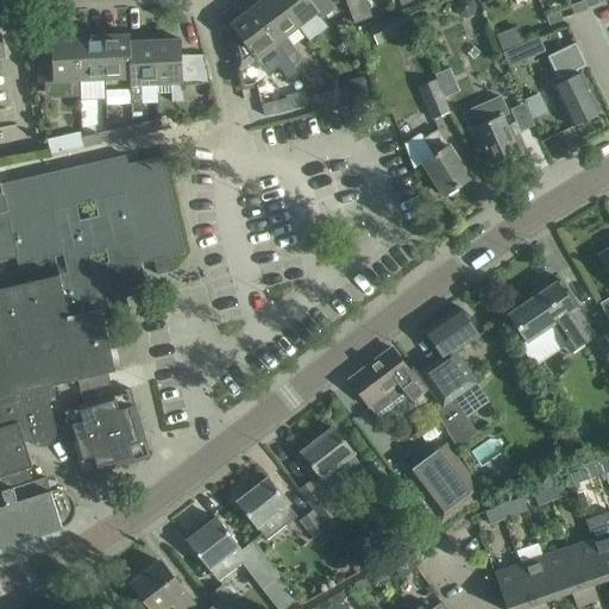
[(258,0),(249,0),(246,2),(288,58),(295,68),(300,64),(296,60),(300,56),(296,51),(287,37),(299,29),(276,0),(261,0),(261,1),(258,0)]
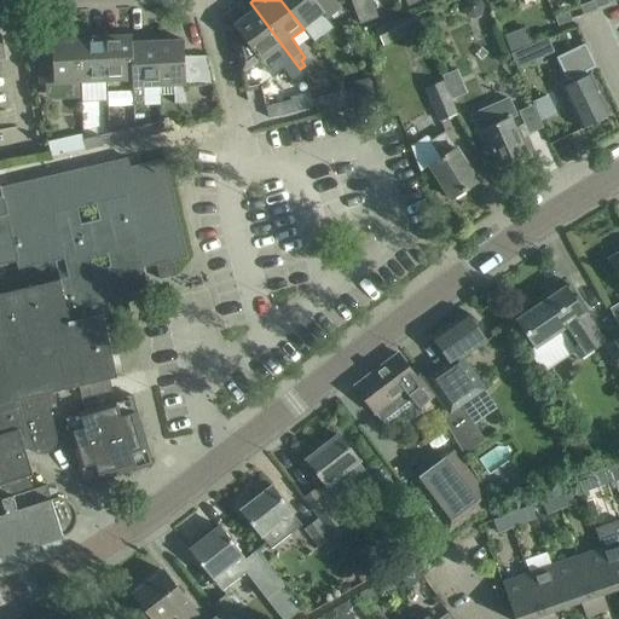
[(340,10),(333,0),(281,0),(304,29),(323,15),(327,19),(340,10)]
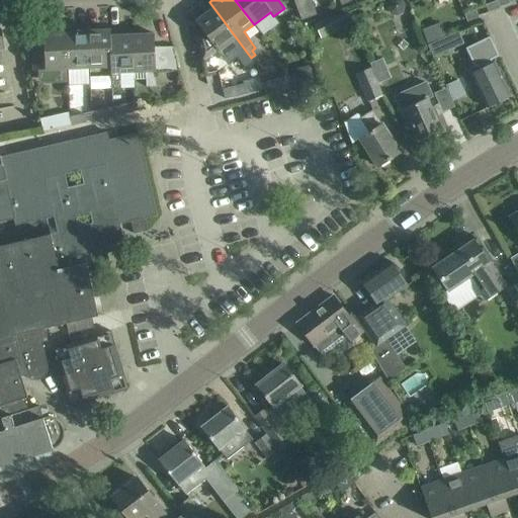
[(293,0),(300,19),(316,14),(311,0),(293,0)]
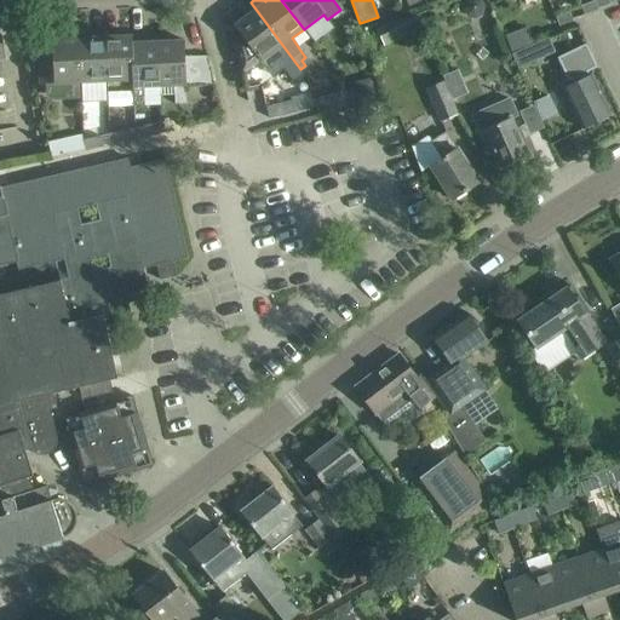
[(597,7),(593,0),(581,5),(584,15),(598,10),(597,7)]
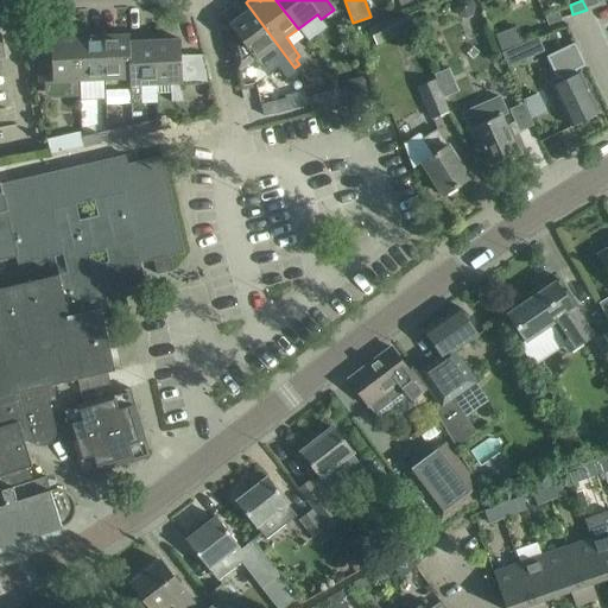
[(241,16),(229,24),(239,36),(229,43),(236,74),(267,50),(278,64),(280,63),(287,74),(295,68),(287,58),(246,2),(236,10),(241,16)]
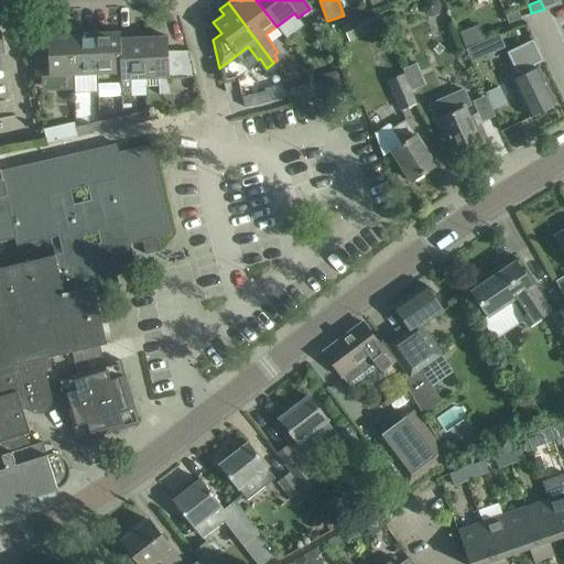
[(508,23),(509,23),(521,19),(520,17),(518,10),(506,14),(508,23)]
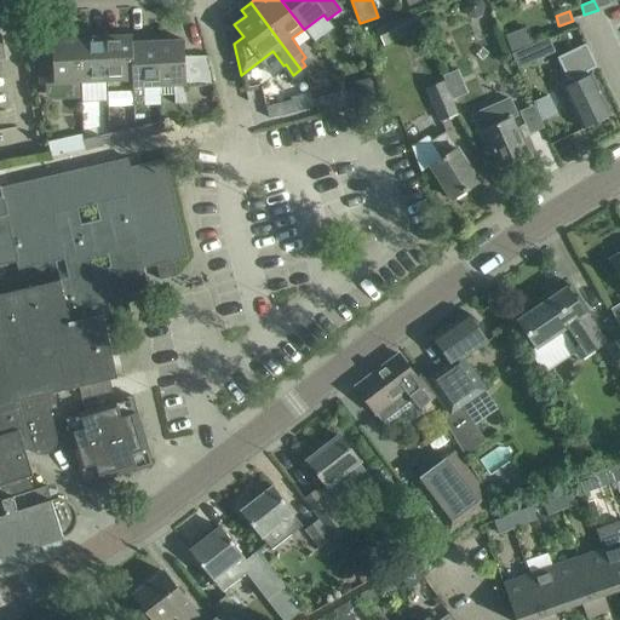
[(412,16),(375,29),(382,44),(417,30),(412,16)]
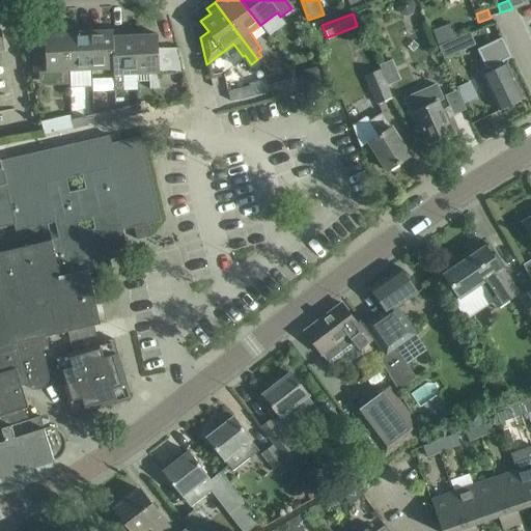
[(122,29),(111,30),(113,68),(114,91),(124,90),(123,74),(137,74),(135,35),(135,29),(122,29)]
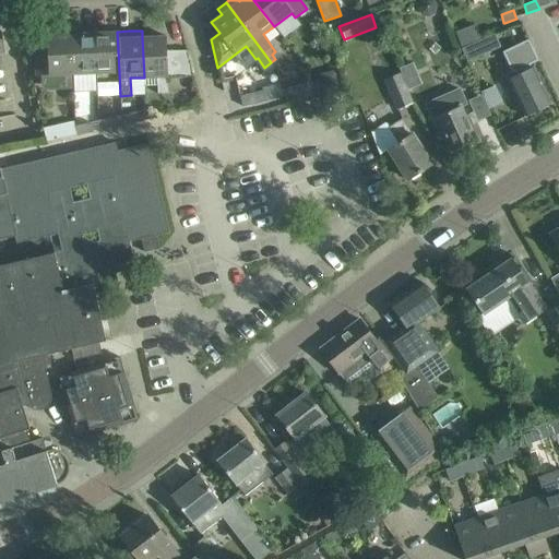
[(117,32),(94,33),(96,73),(119,72),(117,32)]
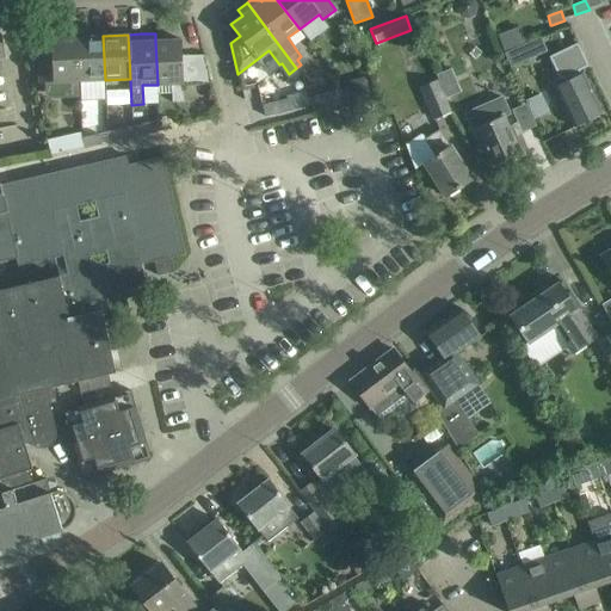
[(105,80),(103,36),(78,37),(79,81),(105,80)]
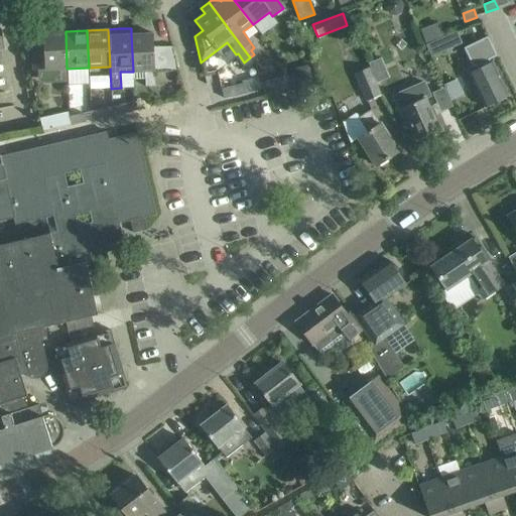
[(33,70),(67,69),(66,31),(43,32),(43,45),(32,46),(33,70)]
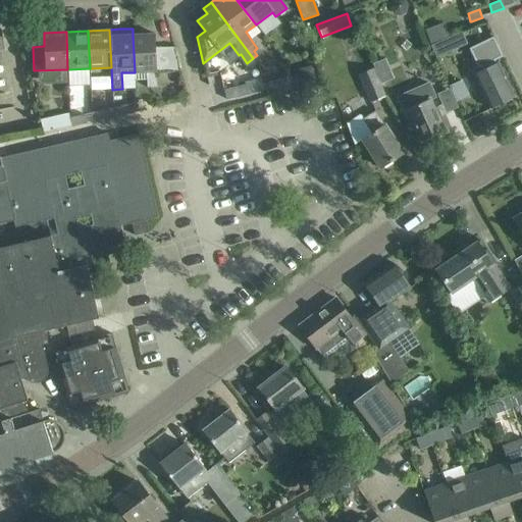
[(135,81),(147,80),(147,87),(157,87),(156,71),(179,70),(173,47),(155,48),(155,34),(133,35),(135,72),(135,81)]
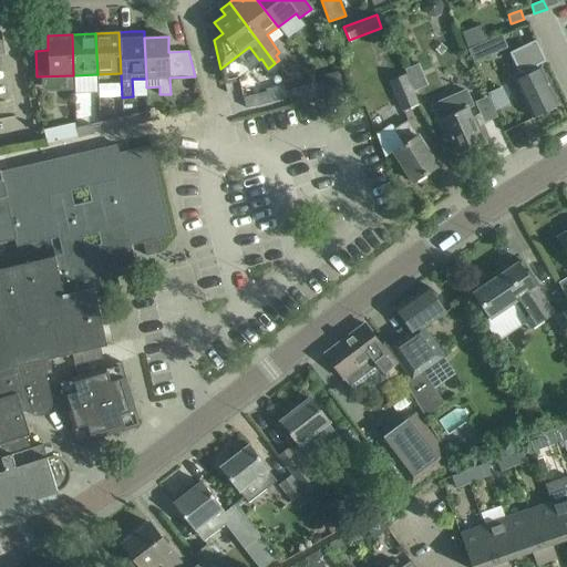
[(522,76),(514,80),(533,119),(559,105),(540,68),(539,68),(537,65),(546,61),(536,40),(509,53),(522,76)]
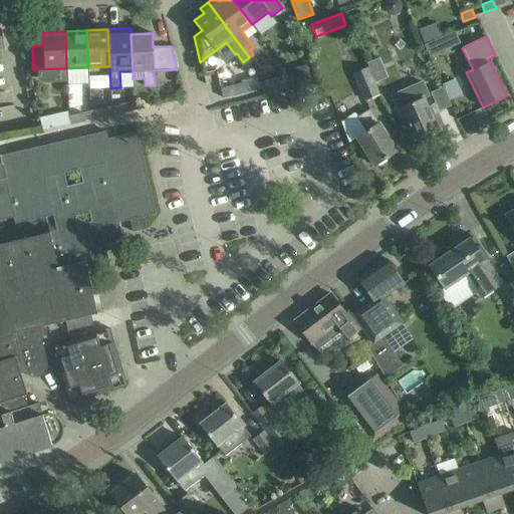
[(440,38),(425,45),(431,57),(445,50),(440,38)]
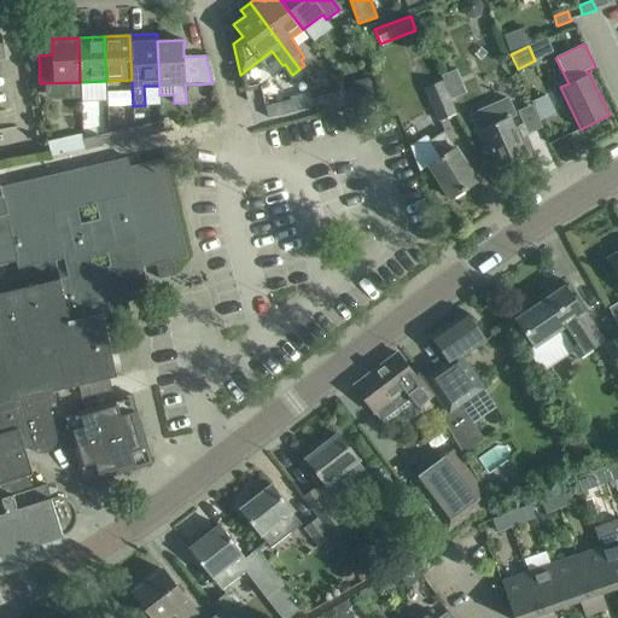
[(456,71),(441,77),(450,98),(465,92),(456,71)]
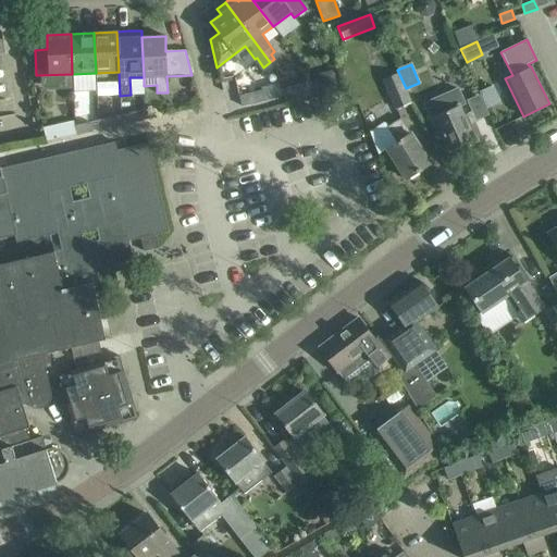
[(321,76),(318,82),(321,93),(322,95),(338,89),(334,73),(321,76)]
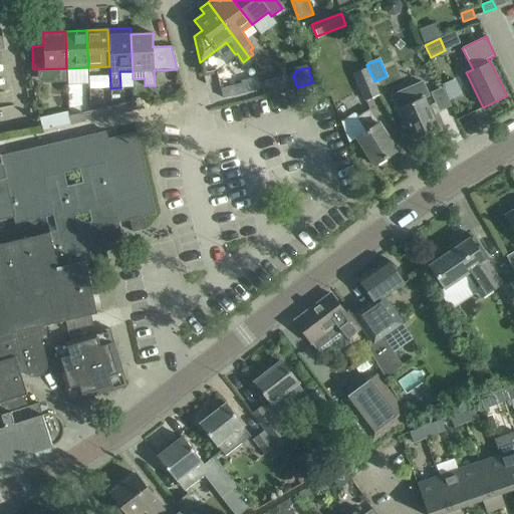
[(361,67),(349,75),(364,99),(377,91),(361,67)]
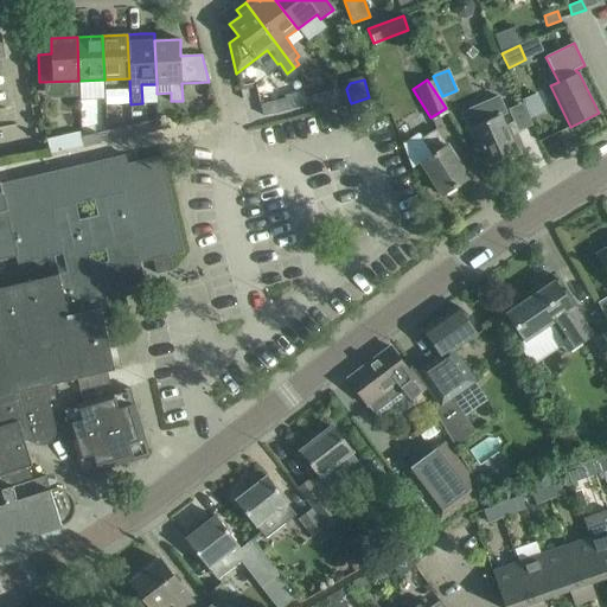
[(334,90),(307,97),(311,112),(338,104),(334,90)]
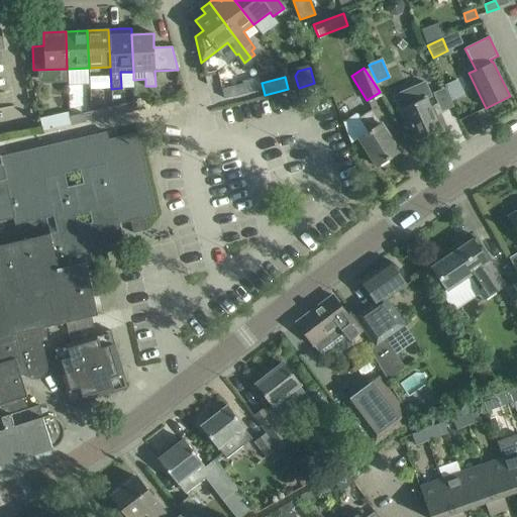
[(439,130),(431,111),(420,86),(399,95),(404,107),(399,110),(406,126),(410,124),(417,139),(439,130)]
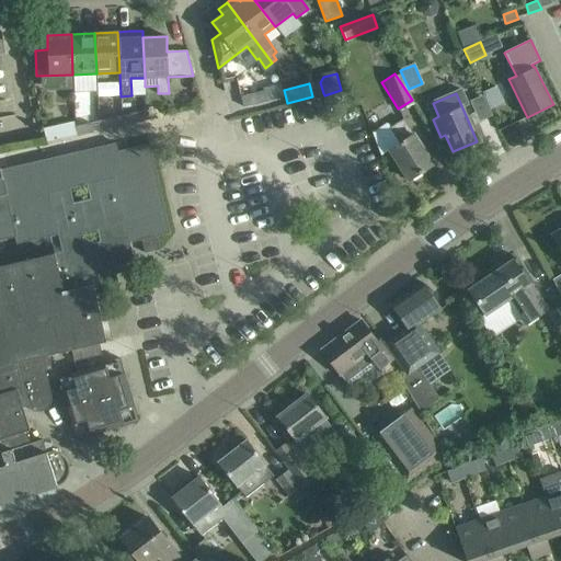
[(148,119),(146,110),(122,115),(124,125),(148,119)]
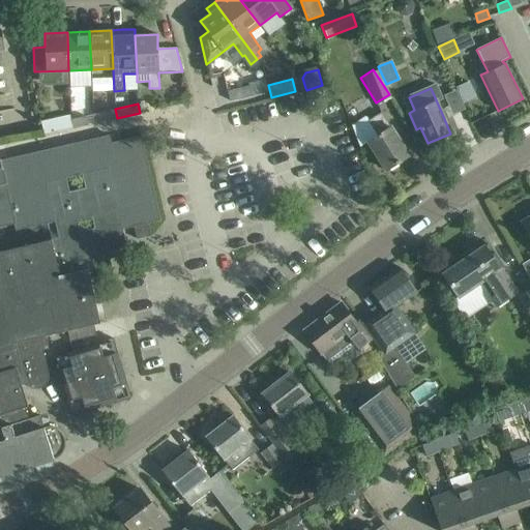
[(117,118),(115,109),(100,112),(101,121),(117,118)]
